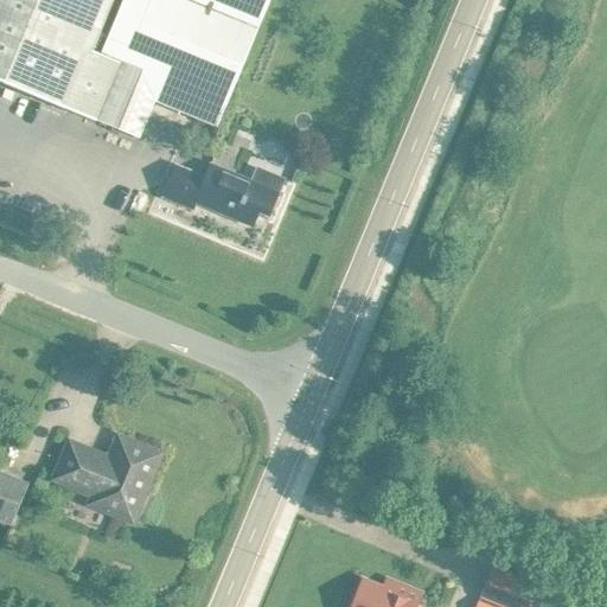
[(120,0),(0,0),(0,81),(90,117),(113,63),(97,57),(120,0)]
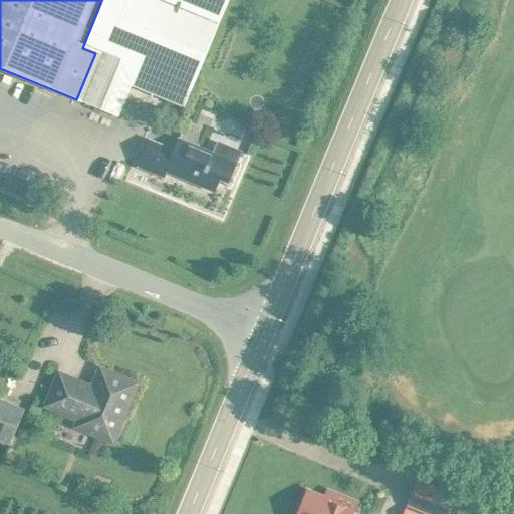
[(139,0),(101,0),(82,48),(95,53),(76,99),(115,115),(129,84),(182,106),(213,30),(139,0)]
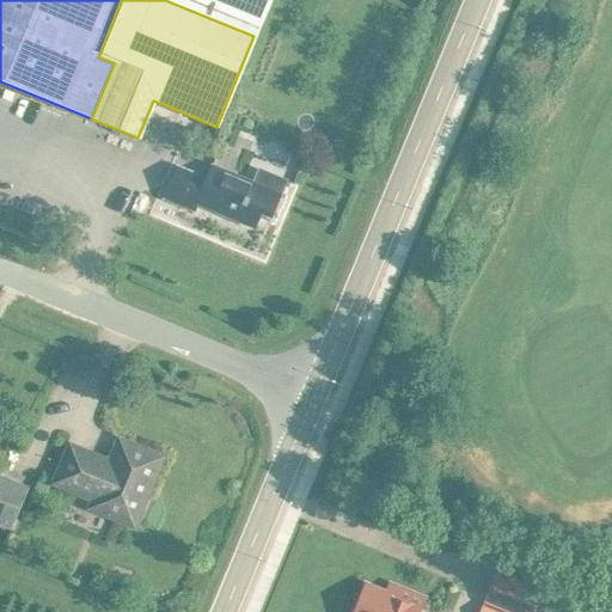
[(165,0),(254,36),(268,0),(165,0)]
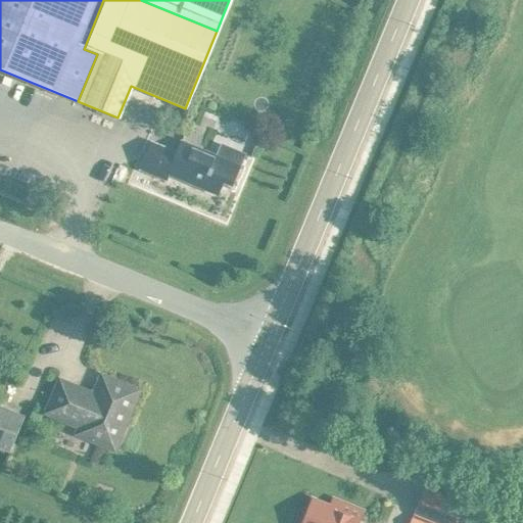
[(225,154),(230,143),(206,134),(202,146),(225,154)]
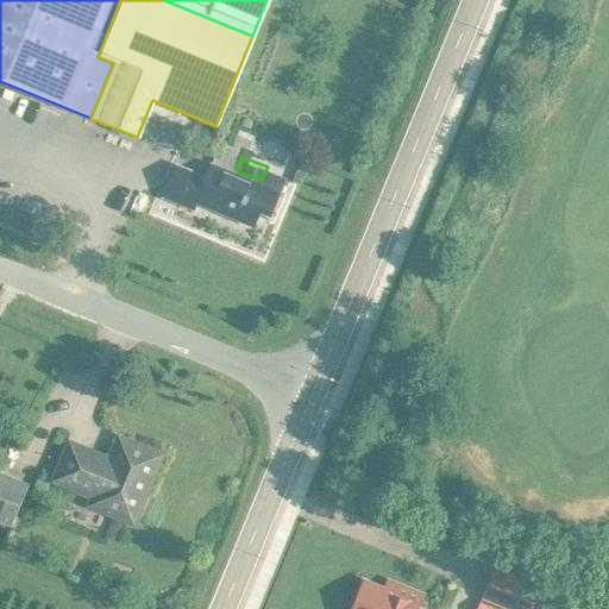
[(267,217),(276,193),(208,164),(203,179),(174,165),(161,198),(192,209),(194,203),(251,227),(257,213),(267,217)]
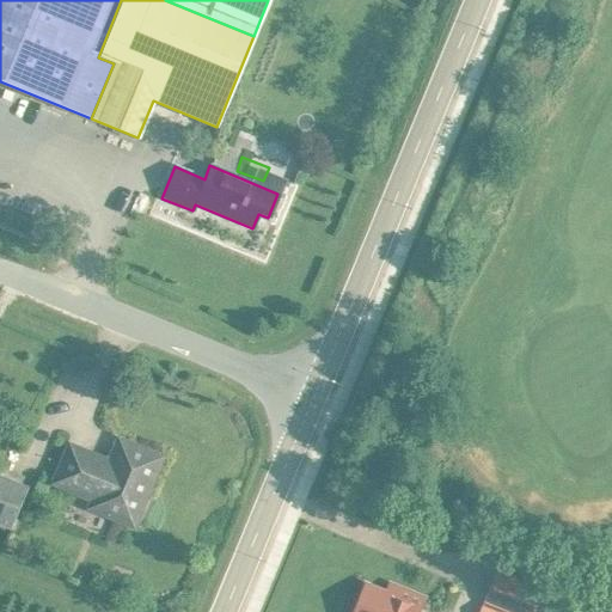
[(109,513),(132,522),(134,516),(138,514),(144,501),(142,496),(158,459),(120,444),(112,460),(104,464),(71,450),(56,482),(109,505),(111,508),(109,513)]
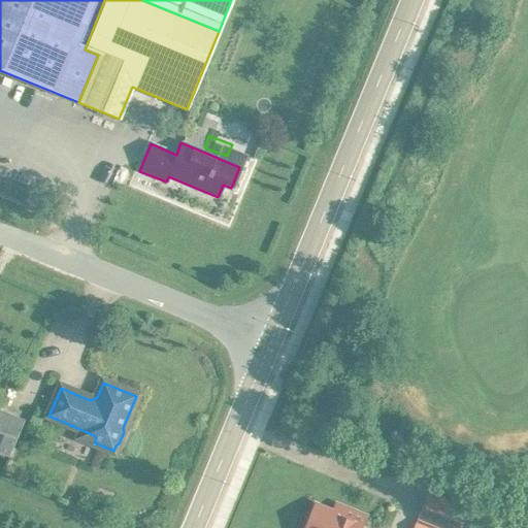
[(0,453),(8,457),(23,420),(0,410),(0,453)]
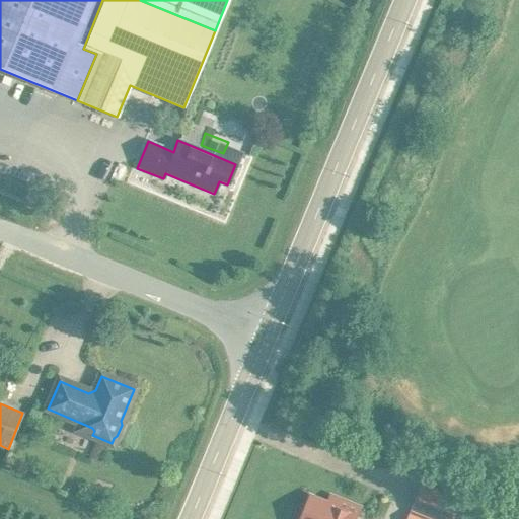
[(411,510),(433,518),(449,518),(458,500),(421,485),(411,510)]
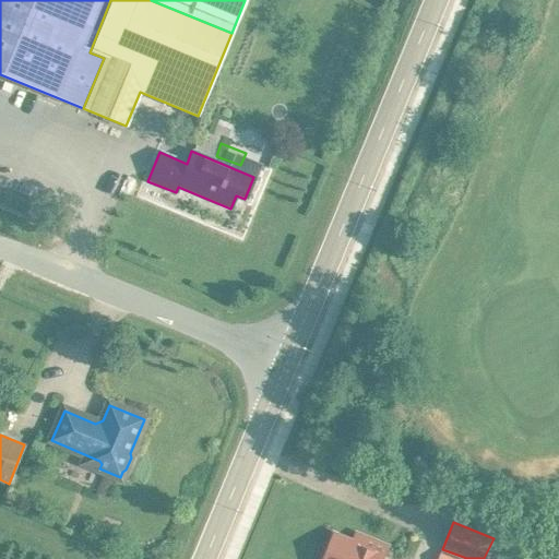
[(379,558),(385,546),(355,533),(352,540),(333,533),(328,545),(323,543),(318,545),(312,558),(379,558)]
